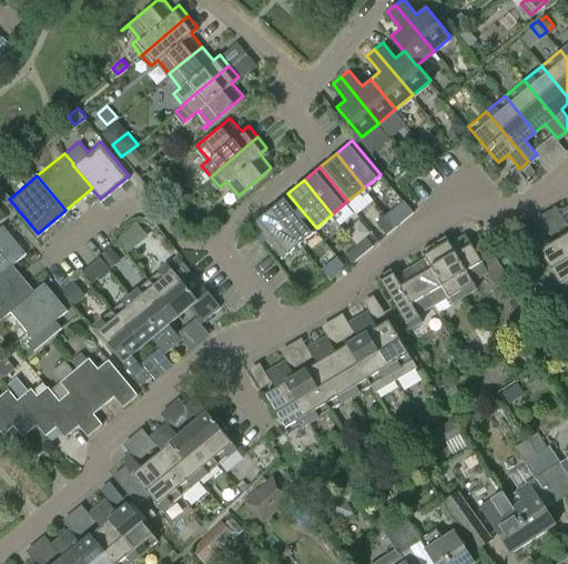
[(2,185),(0,187),(0,193),(7,201),(9,199),(12,197),(2,185)]
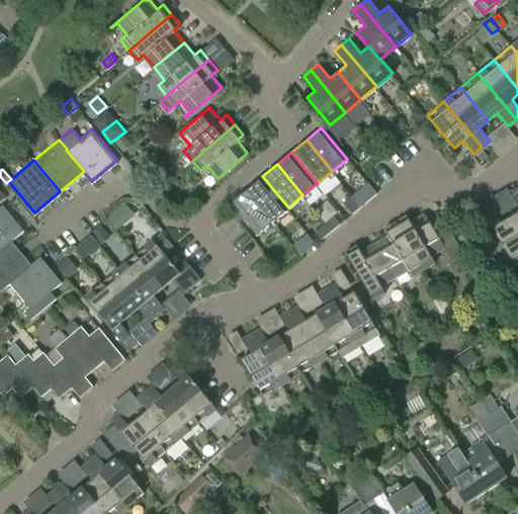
[(262,176),(247,188),(273,220),(288,207),(262,176)]
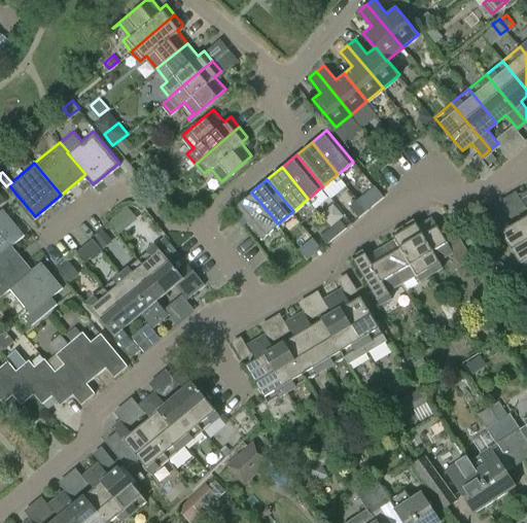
[(365,208),(383,195),(375,183),(357,198),(365,208)]
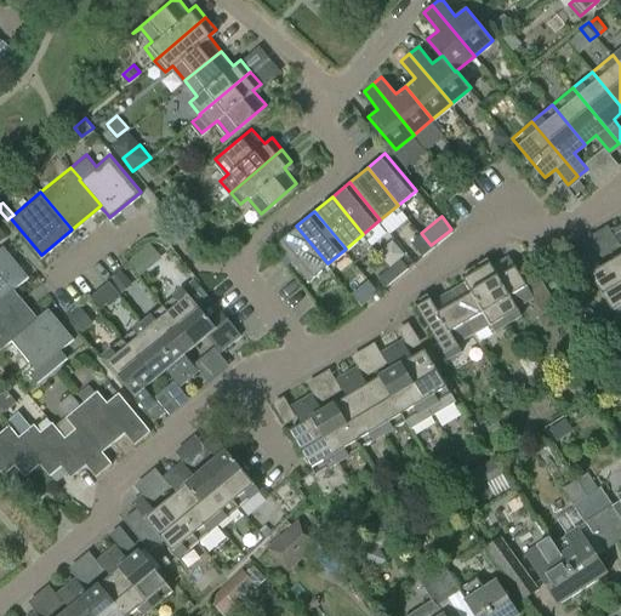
[(296,226),(278,240),(281,245),(291,257),(309,278),(328,263),(296,226)]
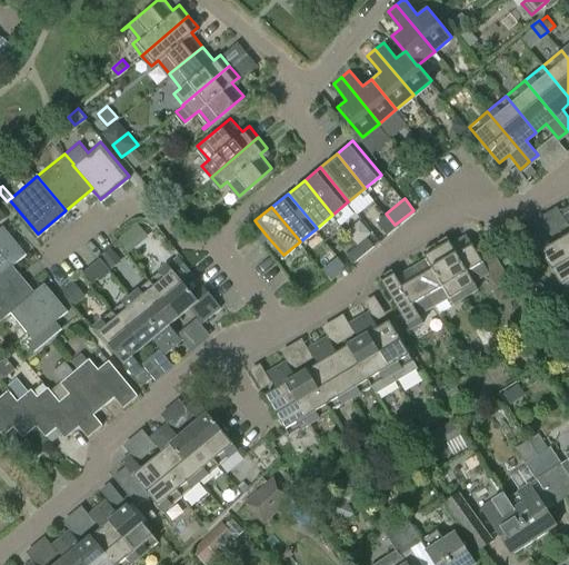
[(395,225),(386,214),(377,221),(387,233),(395,225)]
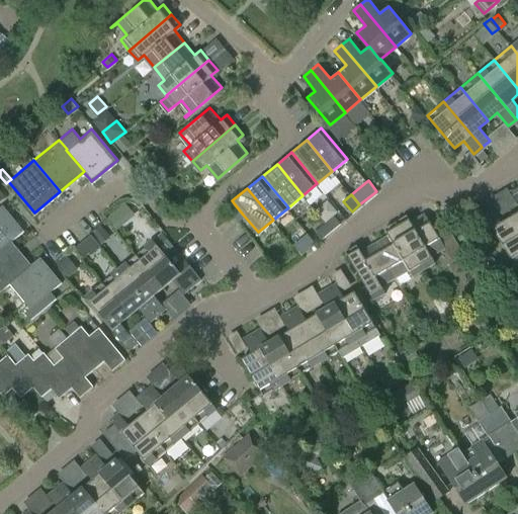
[(2,202),(0,203),(0,247),(11,239),(23,229),(2,202)]
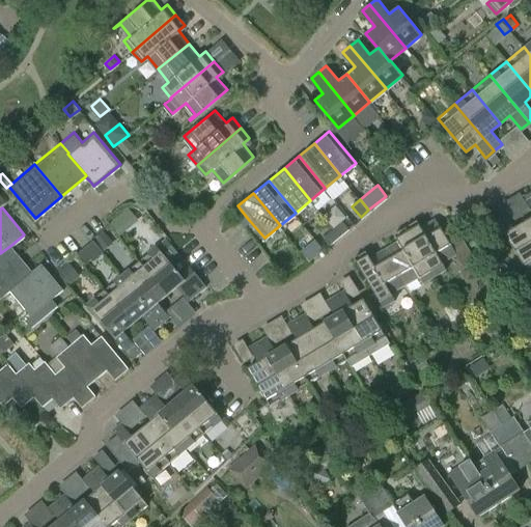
[(241,210),(235,215),(243,224),(249,220),(241,210)]
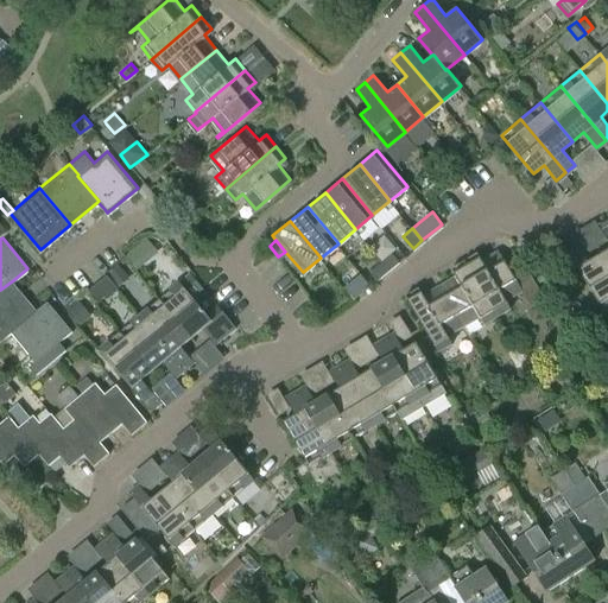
[(577,242),(568,249),(603,309),(607,305),(607,267),(599,253),(588,259),(577,242)]
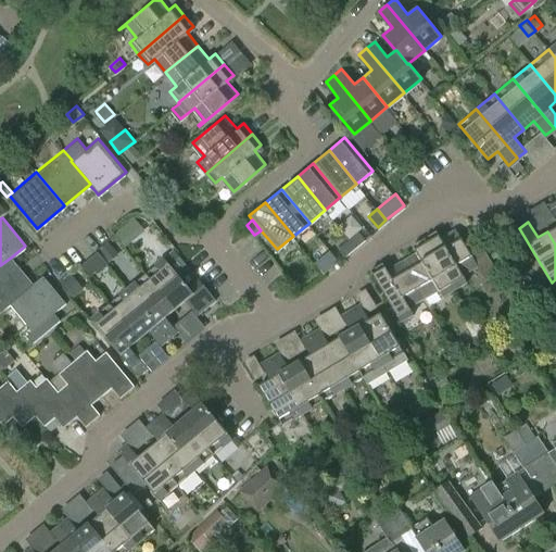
[(114,229),(123,240),(131,234),(123,223),(114,229)]
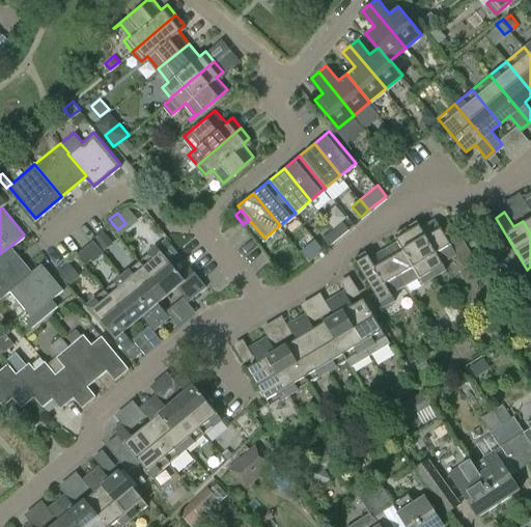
[(416,219),(404,225),(434,274),(445,268),(441,260),(454,252),(463,266),(475,258),(460,233),(449,240),(435,217),(420,225),(416,219)]
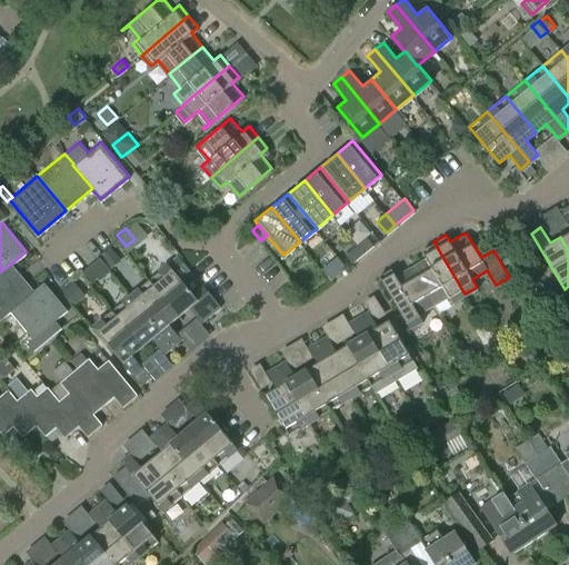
[(366,235),(357,243),(363,251),(373,244),(366,235)]
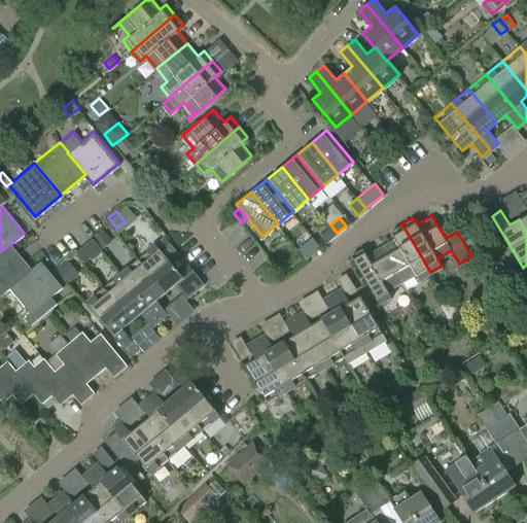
[(394,238),(380,246),(400,280),(415,272),(419,279),(430,272),(401,223),(390,231),(394,238)]
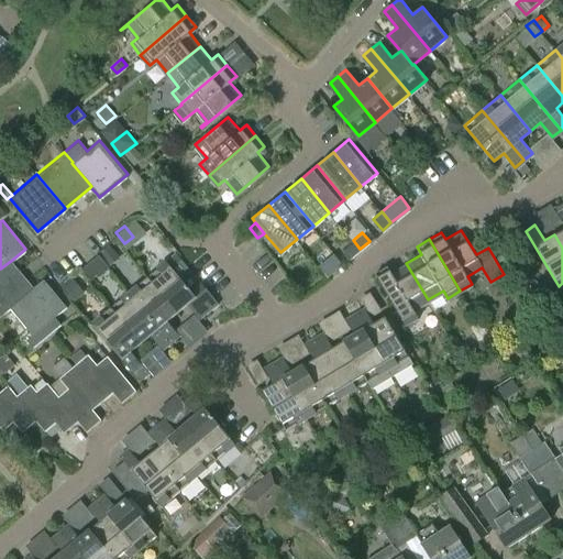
[(353,240),(342,249),(349,258),(360,249),(353,240)]
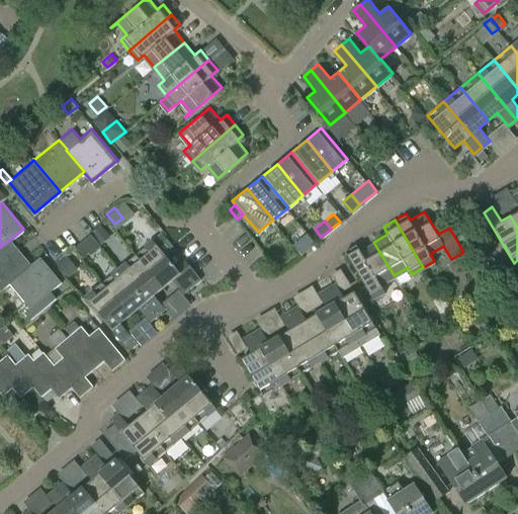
[(107,231),(100,223),(90,231),(97,239),(107,231)]
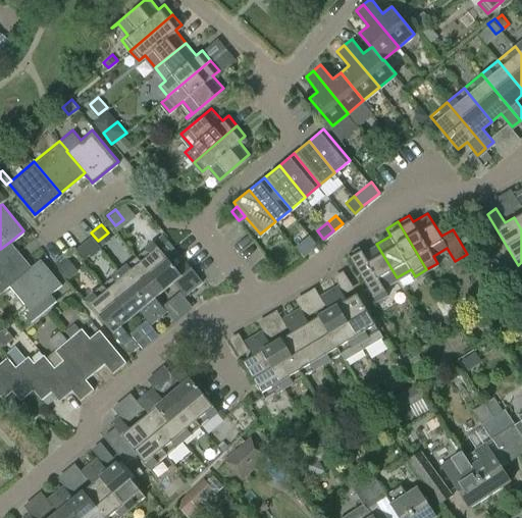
[(163,232),(137,255),(164,288),(173,280),(184,294),(202,279),(163,232)]
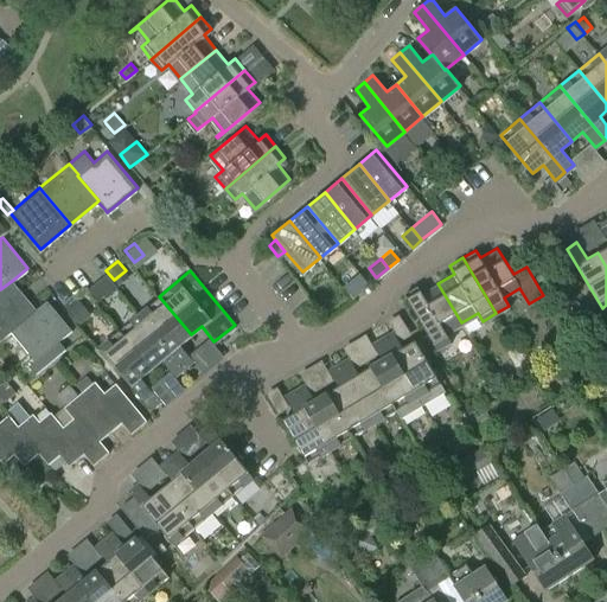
[(119,289),(106,274),(88,289),(97,301),(103,296),(106,300),(119,289)]
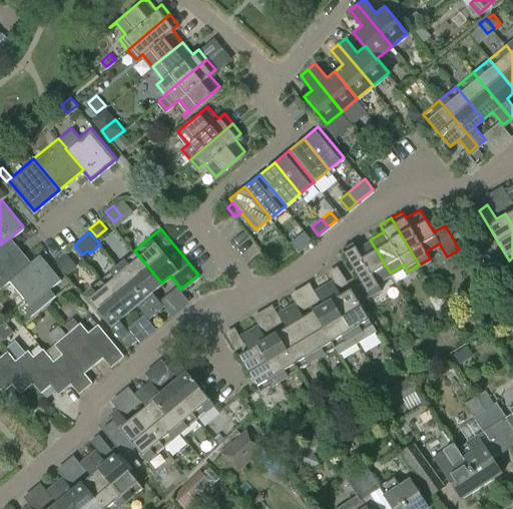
[(298,251),(310,241),(302,232),(291,242),(298,251)]
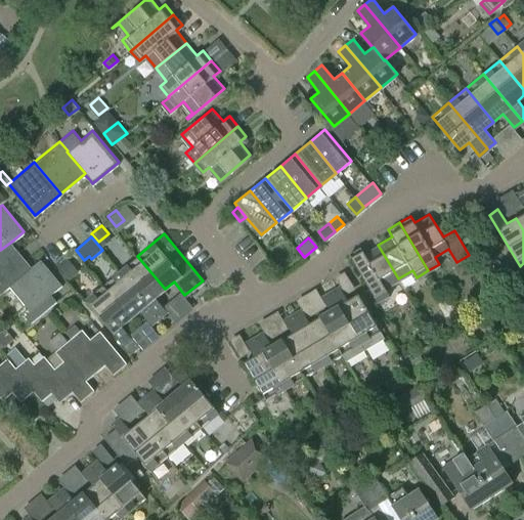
[(0,292),(1,294),(10,286),(9,285),(32,266),(31,265),(11,242),(0,250),(0,292)]
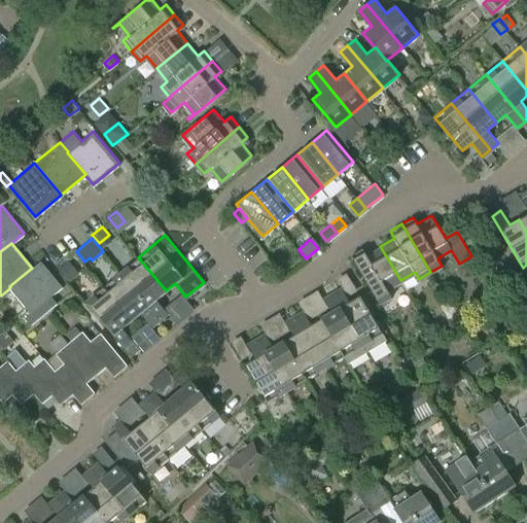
[(400,280),(380,246),(366,254),(362,247),(350,254),(379,303),(391,295),(387,288),(400,280)]
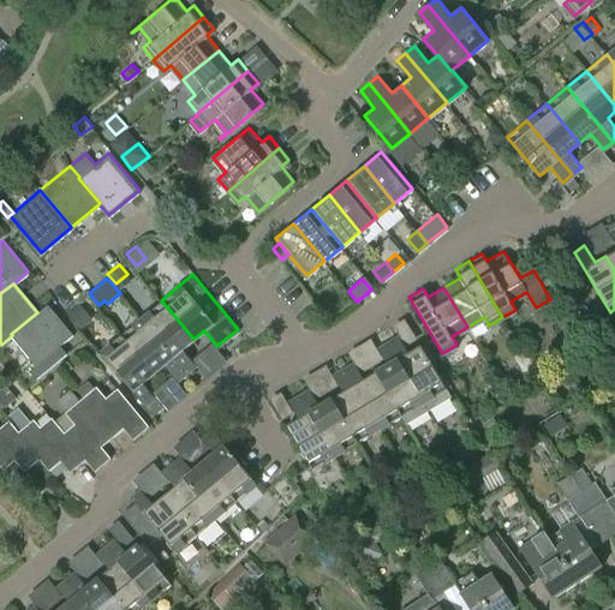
[(77,299),(64,310),(78,327),(90,316),(77,299)]
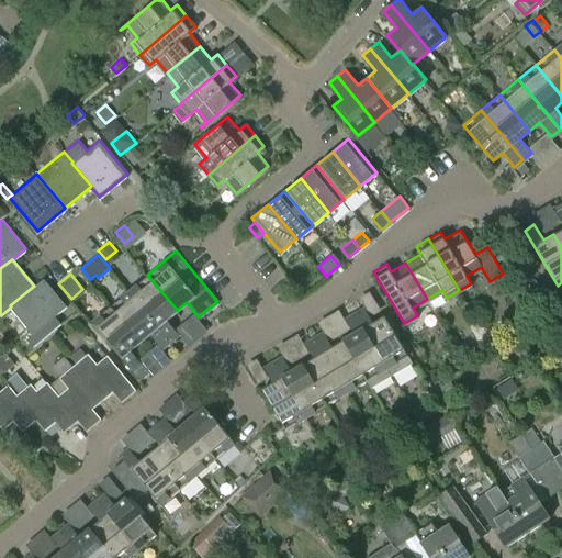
[(147,275),(128,290),(169,339),(178,333),(166,319),(177,310),(147,275)]
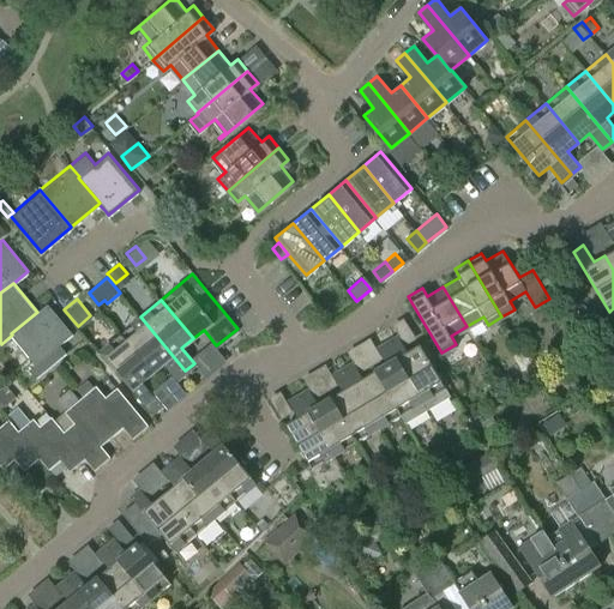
[(37,312),(11,333),(12,335),(36,363),(30,368),(37,377),(66,351),(60,343),(73,332),(48,302),(36,311),(37,312)]
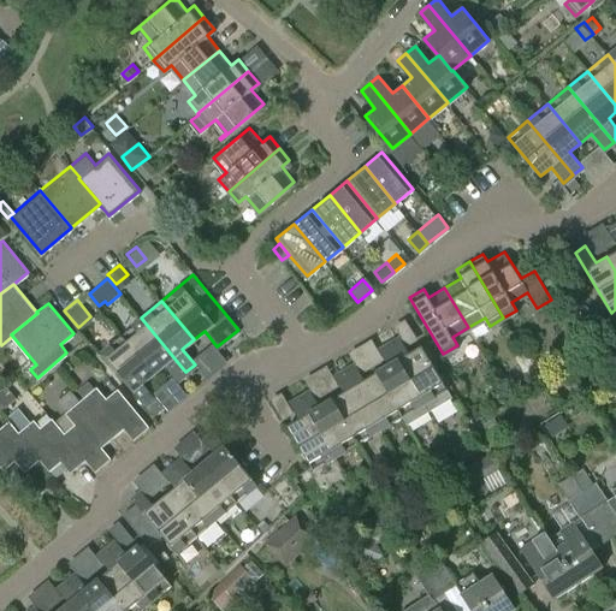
[(141,318),(122,334),(153,373),(164,365),(177,379),(185,372),(141,318)]
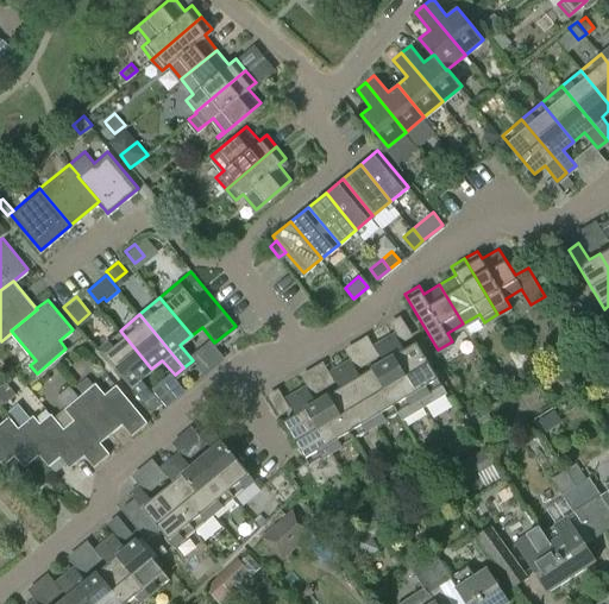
[(120,331),(100,347),(144,401),(151,409),(161,402),(154,392),(142,377),(151,369),(120,331)]
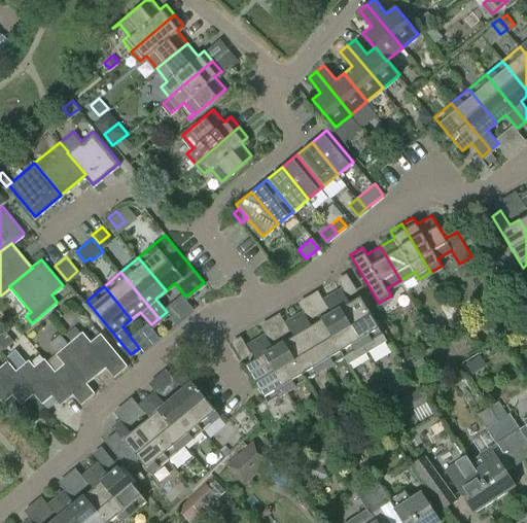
[(341,286),(331,291),(363,344),(366,350),(386,339),(383,333),(360,294),(349,301),(341,286)]
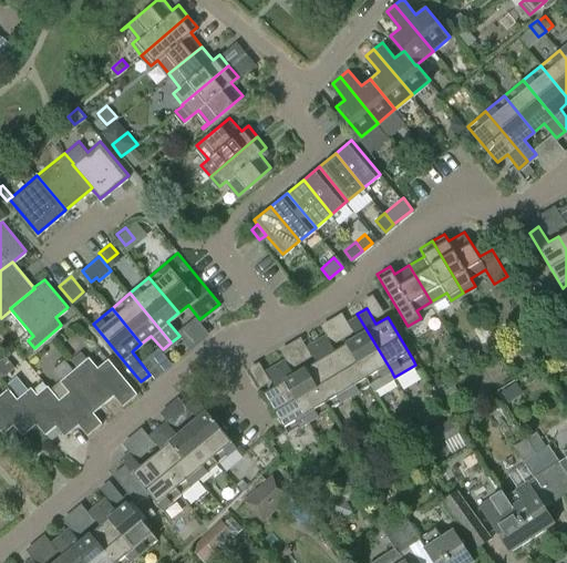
[(341,309),(321,319),(330,338),(351,327),(341,309)]
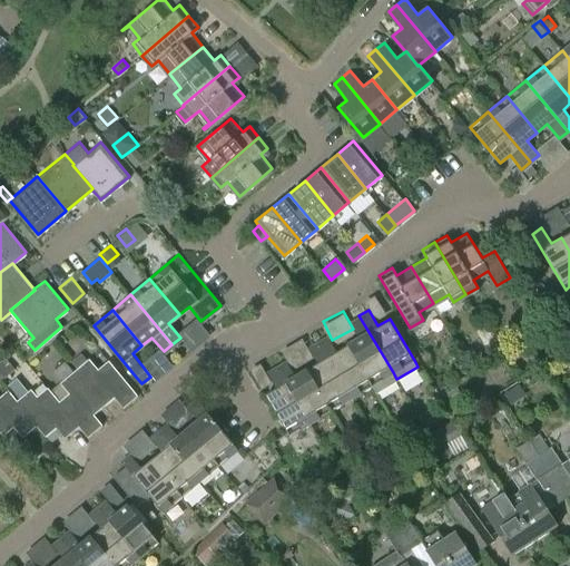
[(359,338),(347,344),(372,384),(376,391),(396,379),(393,372),(359,315),(350,321),(359,338)]
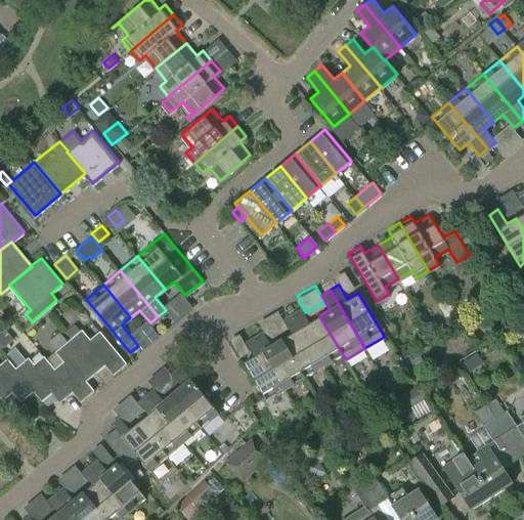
[(301,308),(293,312),(323,364),(342,353),(319,316),(309,322),(301,308)]
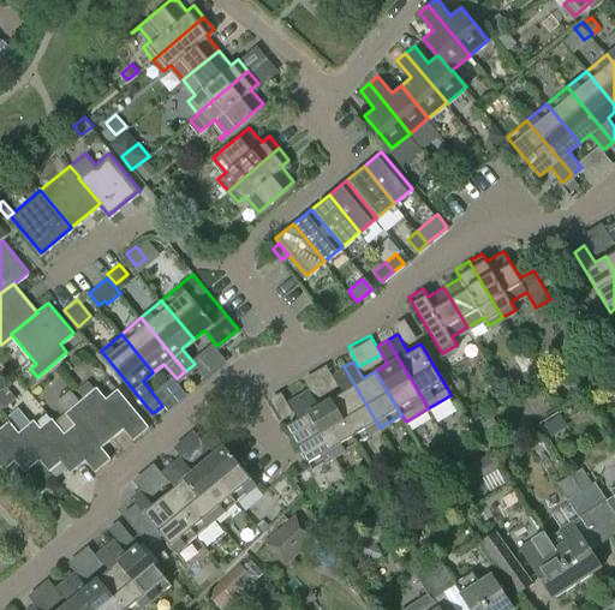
[(344,390),(330,398),(357,441),(380,428),(344,366),(333,372),(344,390)]
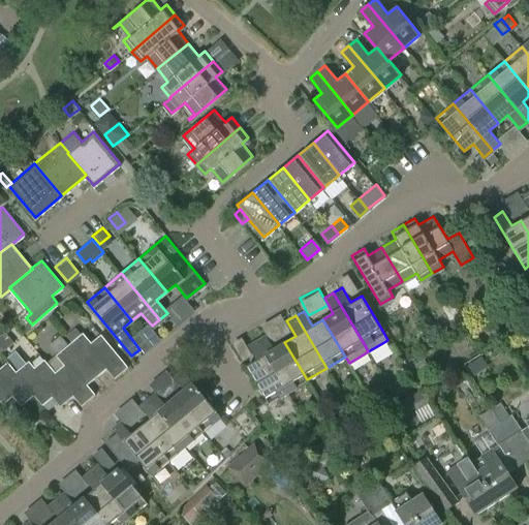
[(75,326),(65,334),(71,340),(68,342),(96,375),(105,367),(114,377),(127,366),(100,333),(91,341),(82,331),(81,332),(75,326)]
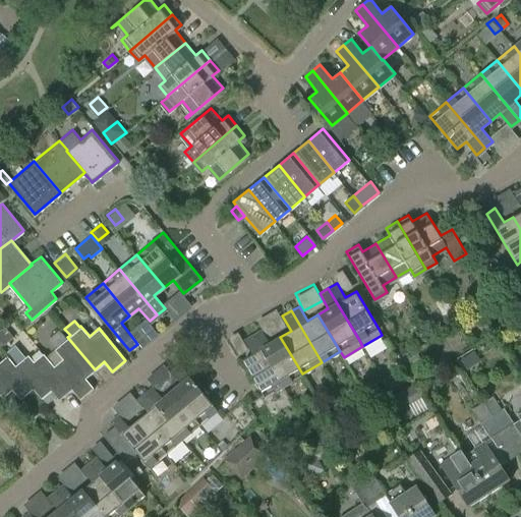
[(12,335),(5,326),(0,329),(0,339),(3,343),(12,335)]
